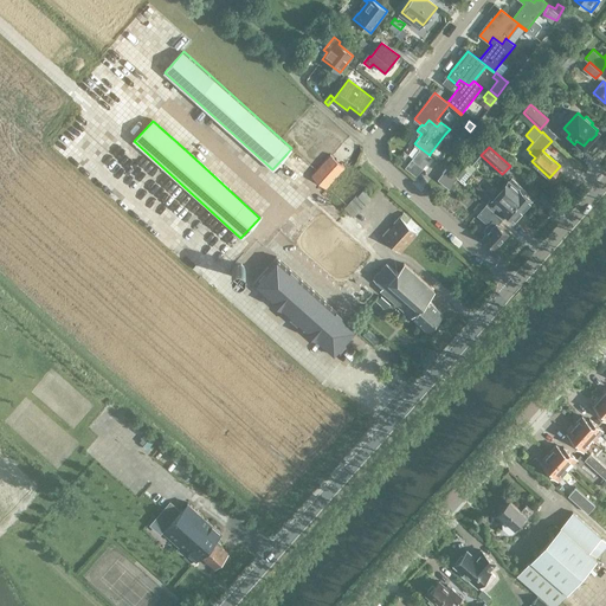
[(420,148),(414,154),(426,163),(431,156),(430,155),(420,148)]
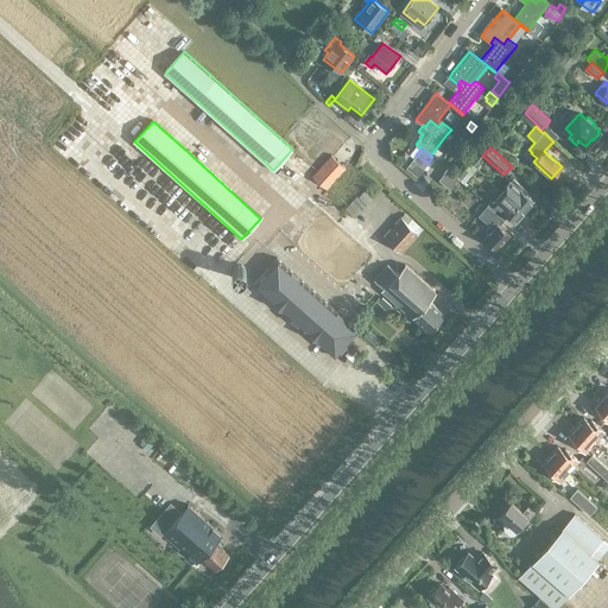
[(331,154),(312,176),(327,189),(346,168),(331,154)]
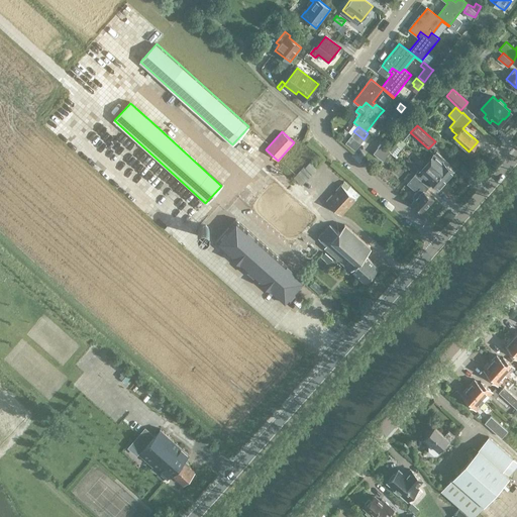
[(353,131),(345,141),(355,148),(364,139),(353,131)]
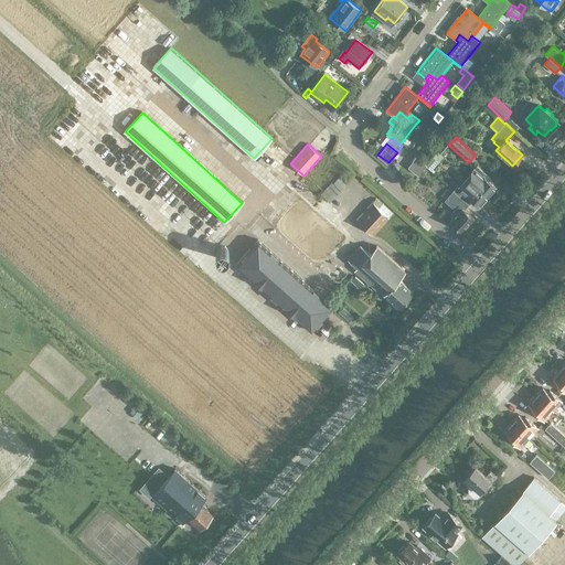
[(427,166),(416,158),(408,167),(419,176),(427,166)]
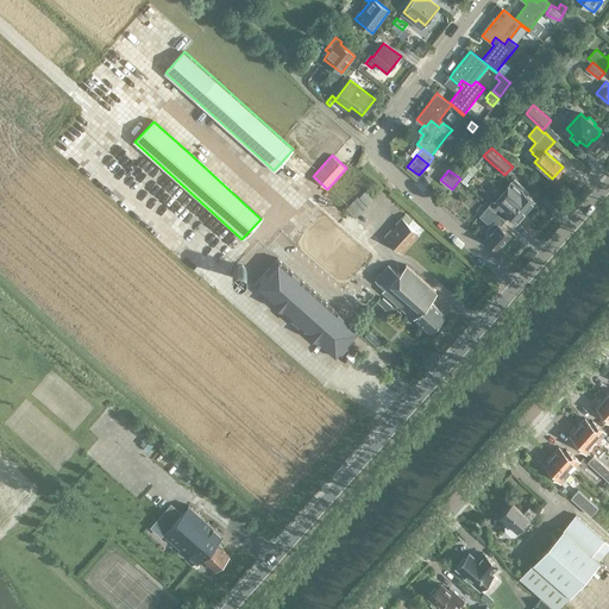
[(510,180),(501,190),(526,212),(535,202),(510,180)]
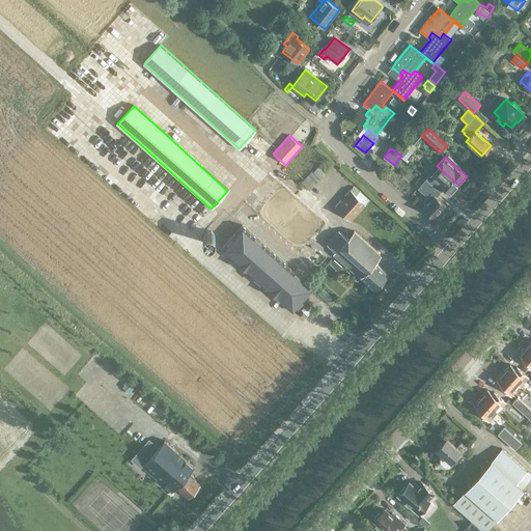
[(458,185),(437,166),(436,167),(438,168),(432,173),(431,172),(428,176),(425,173),(423,176),(425,178),(438,190),(442,186),(451,193),(458,185)]
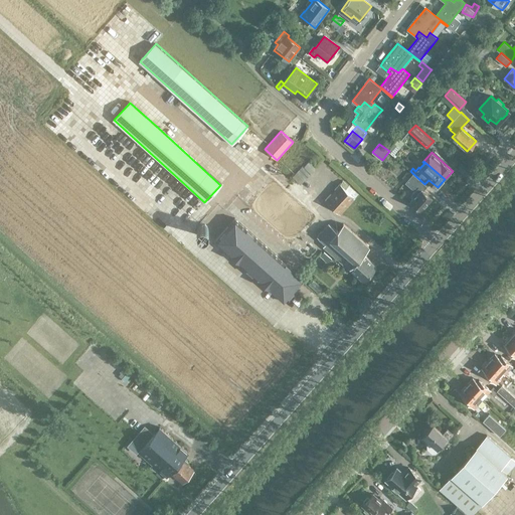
[(302,167),(293,177),(301,184),(315,168),(309,162),(304,168),(302,167)]
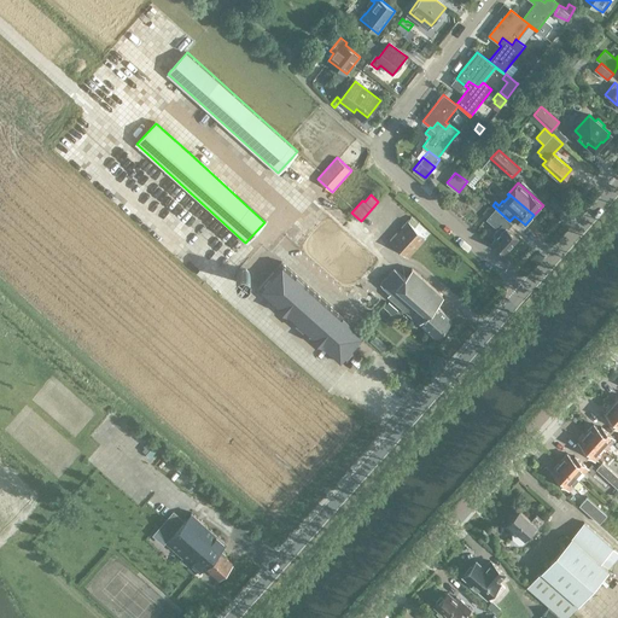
[(509,221),(495,208),(487,219),(499,229),(494,234),(497,237),(493,242),(505,252),(518,238),(508,228),(513,223),(509,221)]
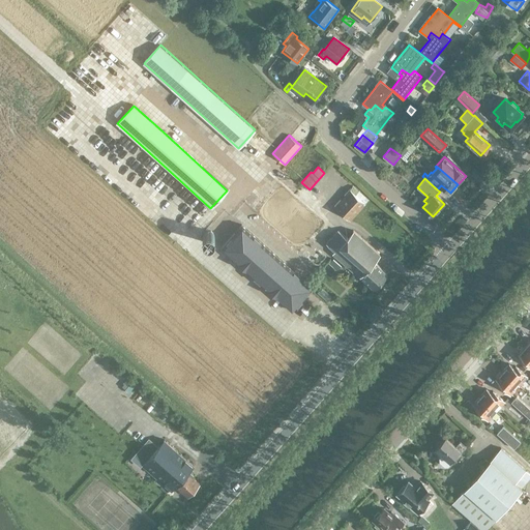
[(350,221),(365,204),(356,195),(359,192),(353,186),(334,206),(350,221)]
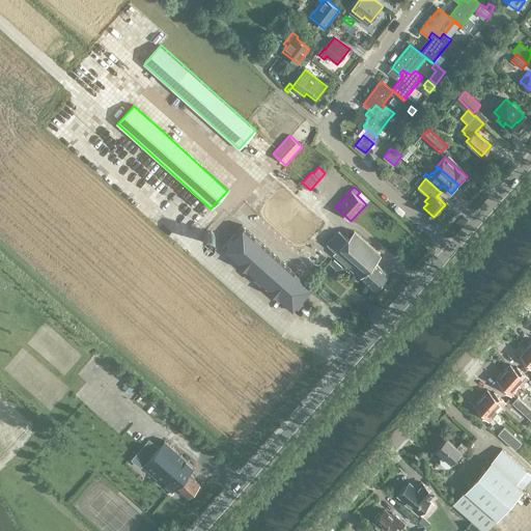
[(242,225),(222,248),(292,311),(313,288),(242,225)]
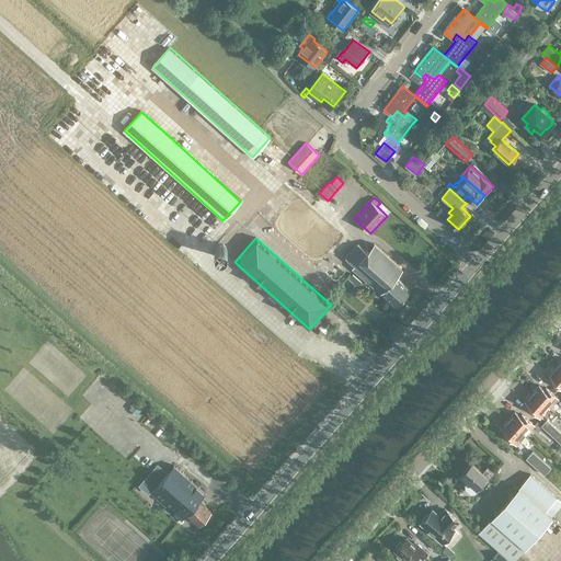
[(396,306),(410,289),(396,277),(403,268),(375,243),(367,252),(358,243),(346,258),(355,265),(353,268),(381,294),(381,293),(396,306)]
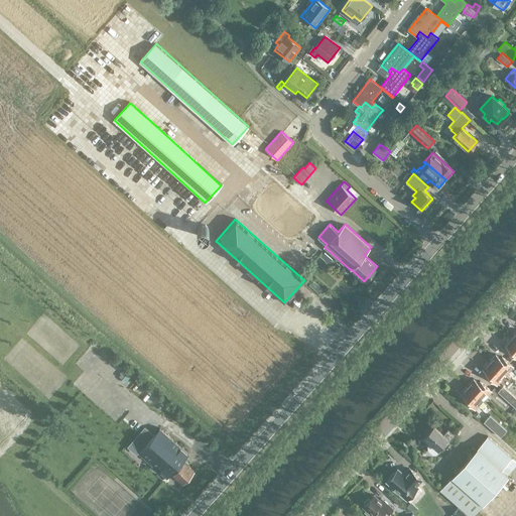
[(328,263),(333,258),(325,252),(320,256),(328,263)]
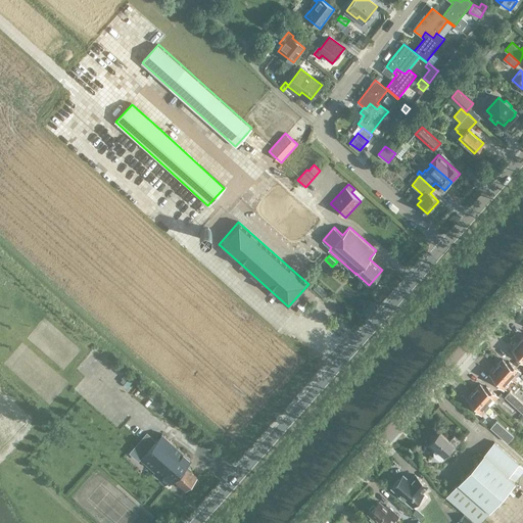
[(324,301),(330,294),(318,283),(312,290),(324,301)]
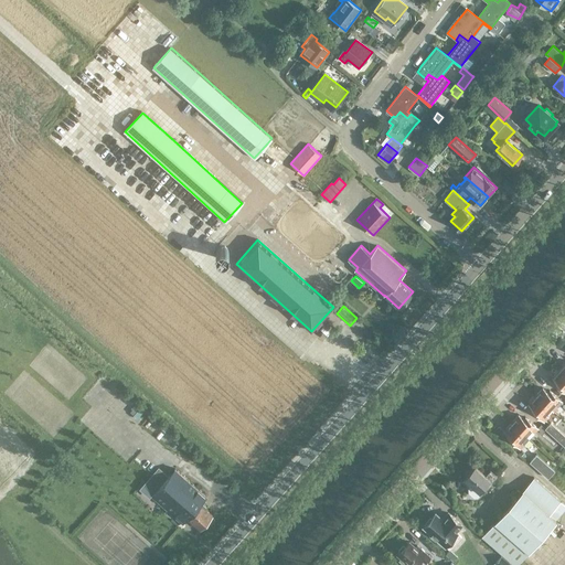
[(564,373),(560,369),(553,376),(557,381),(556,383),(564,391),(564,373)]
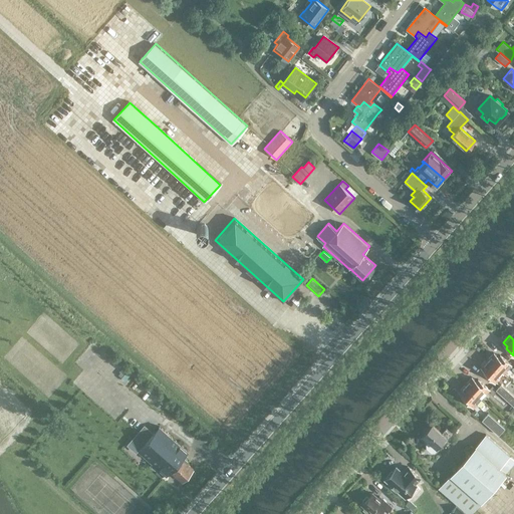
[(494,352),(487,359),(500,370),(504,366),(507,368),(511,364),(500,354),(498,356),(494,352)]
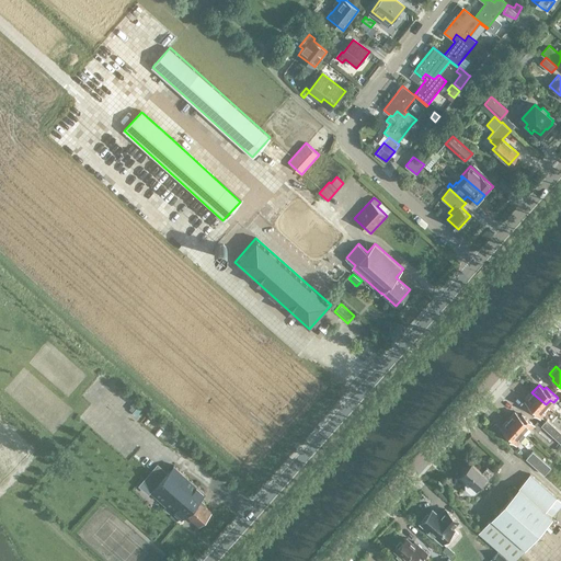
[(546,404),(531,392),(525,400),(530,404),(528,407),(540,418),(545,412),(541,409),(546,404)]
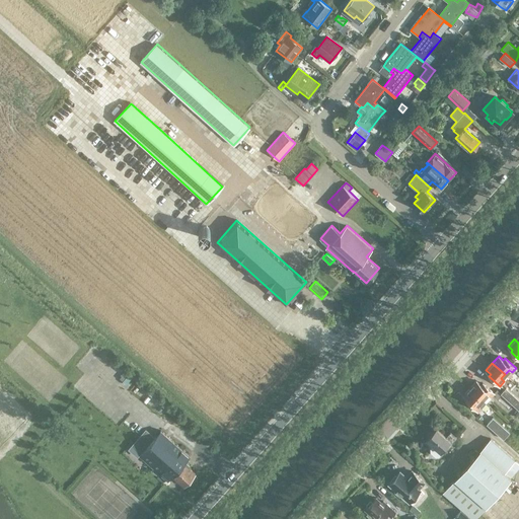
[(476,380),(470,387),(483,399),(488,394),(491,396),(494,393),(498,397),(497,399),(502,403),(504,401),(510,408),(513,404),(518,410),(518,408),(501,392),(497,389),(494,392),(483,382),(482,384),(476,380)]
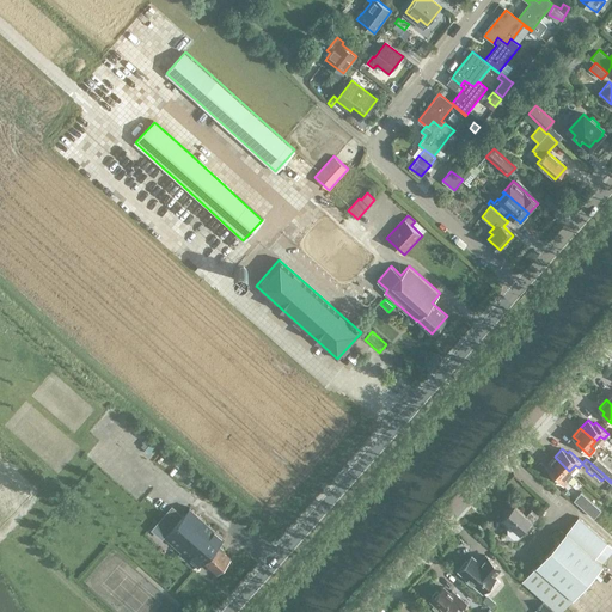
[(569,471),(555,457),(546,465),(552,471),(550,472),(563,484),(573,475),(569,471)]
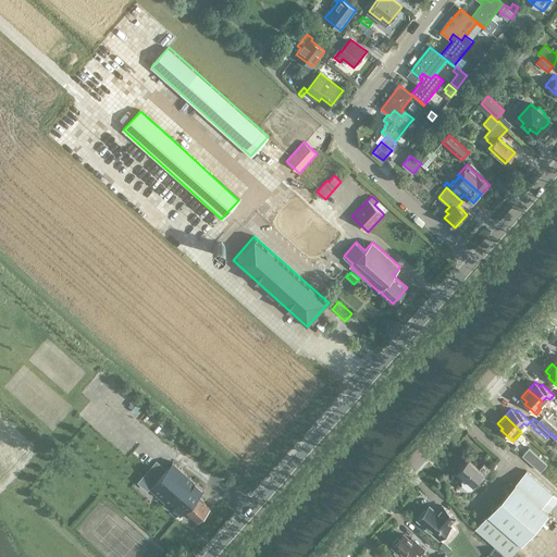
[(556,429),(543,416),(537,421),(556,437),(556,429)]
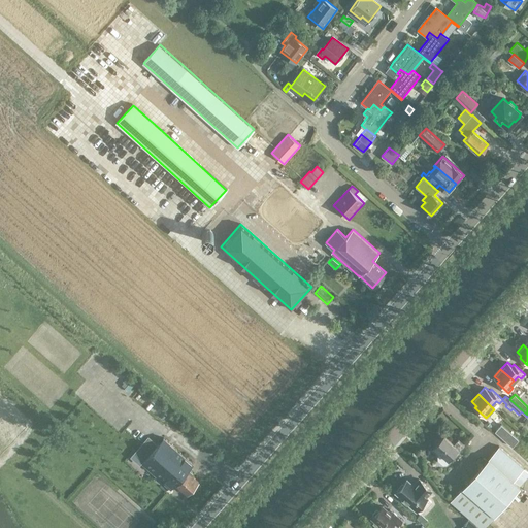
[(513,447),(519,439),(502,424),(496,431),(513,447)]
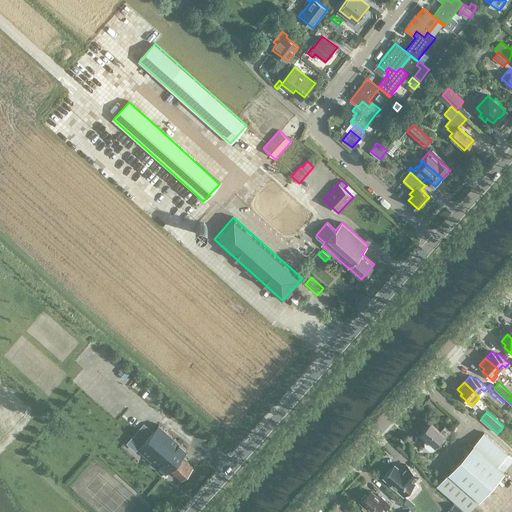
[(182,479),(193,467),(186,460),(187,459),(183,455),(187,449),(159,425),(154,430),(143,420),(127,440),(166,474),(170,469),(182,479)]
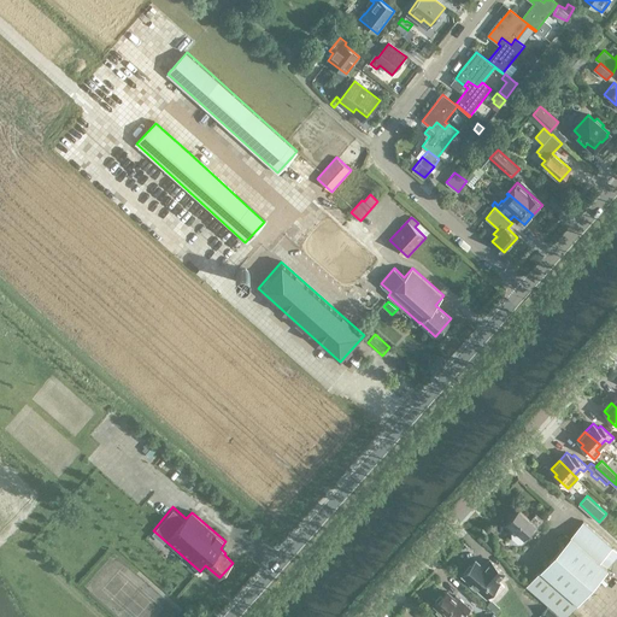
[(506,521),(515,528),(512,533),(512,536),(518,541),(522,541),(527,536),(524,535),(534,523),(538,526),(542,519),(535,512),(530,518),(518,507),(513,513),(511,513),(507,518),(507,519),(506,521)]
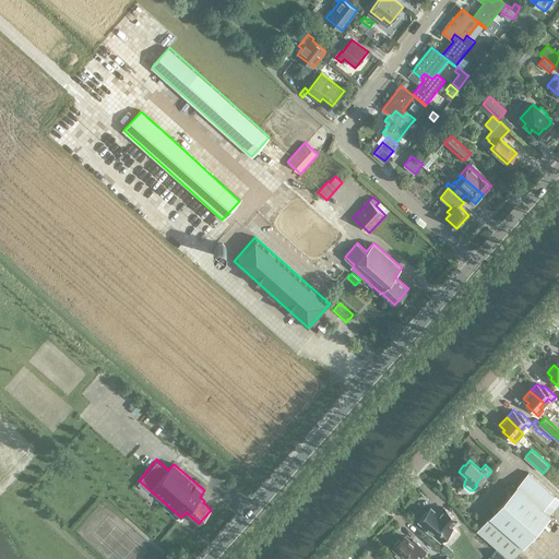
[(477,530),(497,548),(509,558),(558,503),(558,499),(528,473),(477,530)]
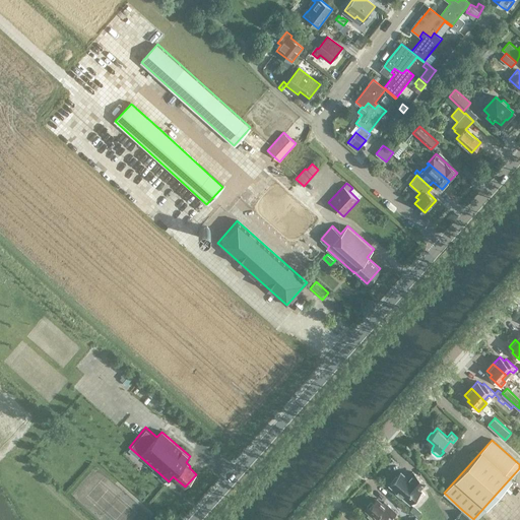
[(412,471),(409,475),(405,475),(400,472),(390,484),(397,491),(395,492),(400,497),(402,495),(409,502),(420,490),(419,489),(425,482),(412,471)]
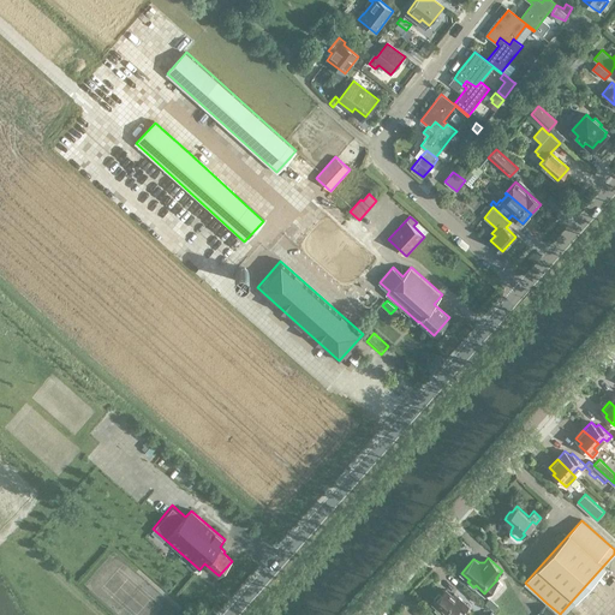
[(445,589),(434,602),(439,607),(436,610),(440,614),(446,614),(447,614),(448,613),(451,614),(453,614),(460,608),(465,614),(470,608),(464,602),(464,601),(459,596),(457,596),(454,593),(452,596),(445,589)]
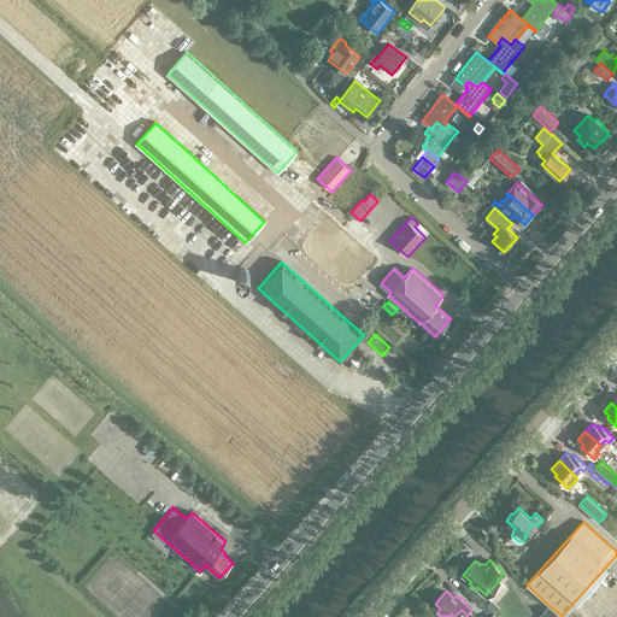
[(492,599),(488,604),(497,610),(500,605),(492,599)]
